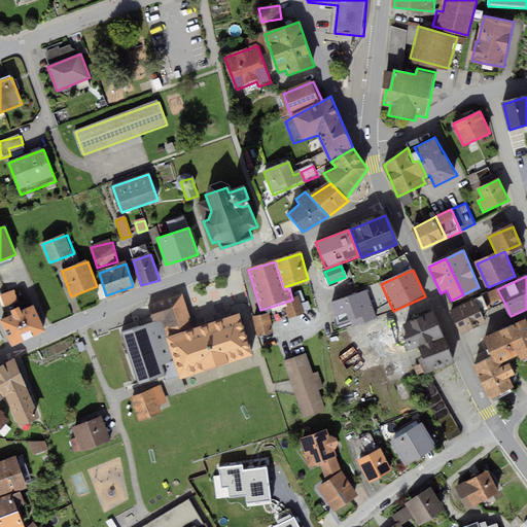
[(381,286),(372,289),(376,301),(385,297),(381,286)]
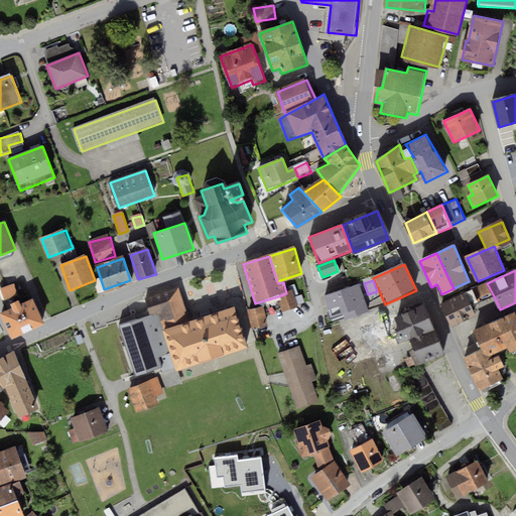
[(472,306),(494,296),(487,283),(467,292),(472,306)]
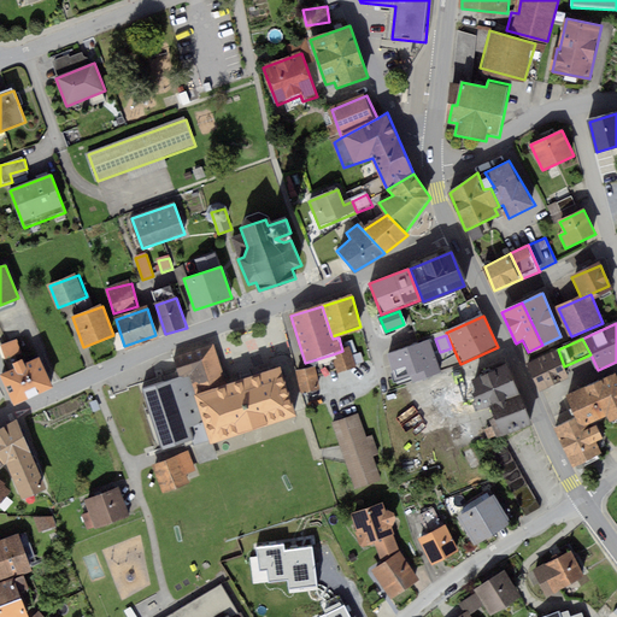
[(433,340),(403,350),(409,369),(397,372),(401,387),(444,374),(433,340)]
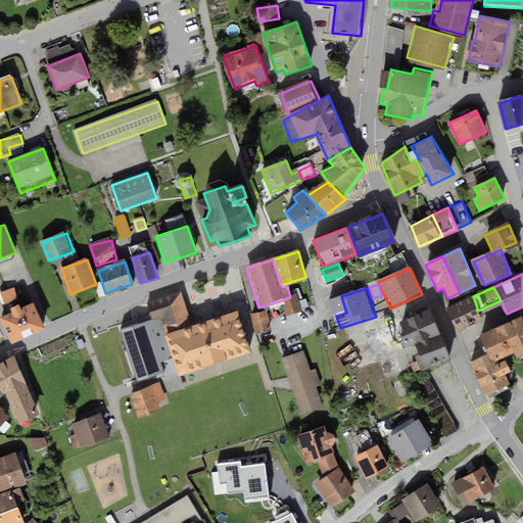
[(16,289),(1,294),(6,308),(20,303),(16,289)]
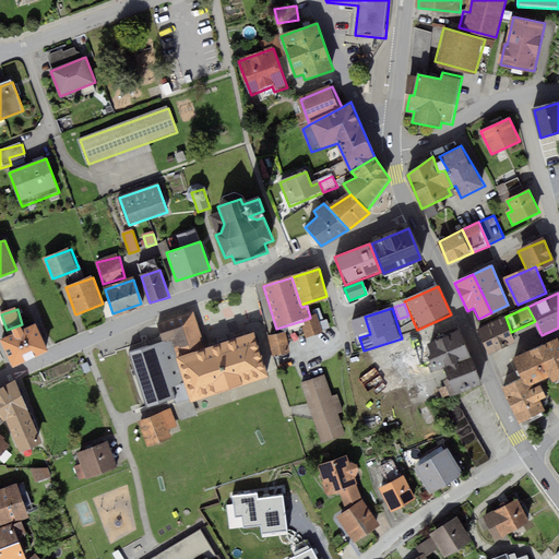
[(193,313),(155,329),(161,345),(171,342),(175,356),(205,345),(193,313)]
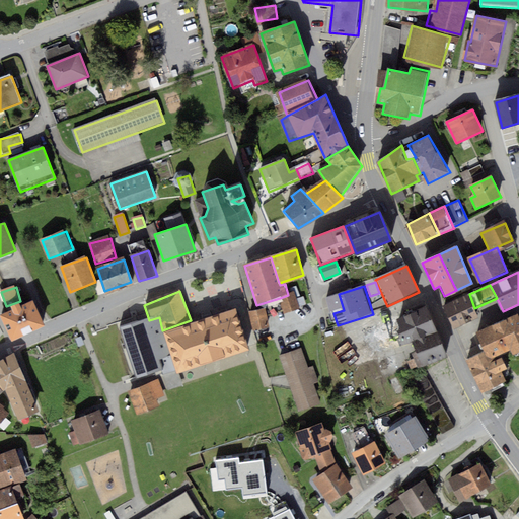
[(288,295),(280,298),(285,315),(301,310),(295,294),(288,295)]
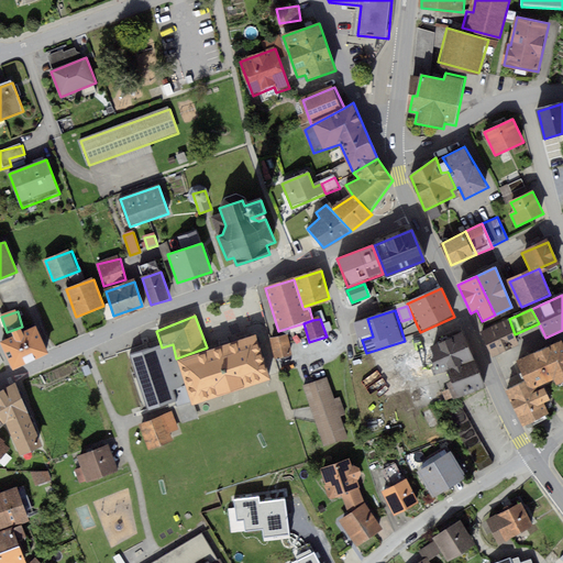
[(509,319),(481,331),(492,356),(520,345),(515,334),(509,319)]
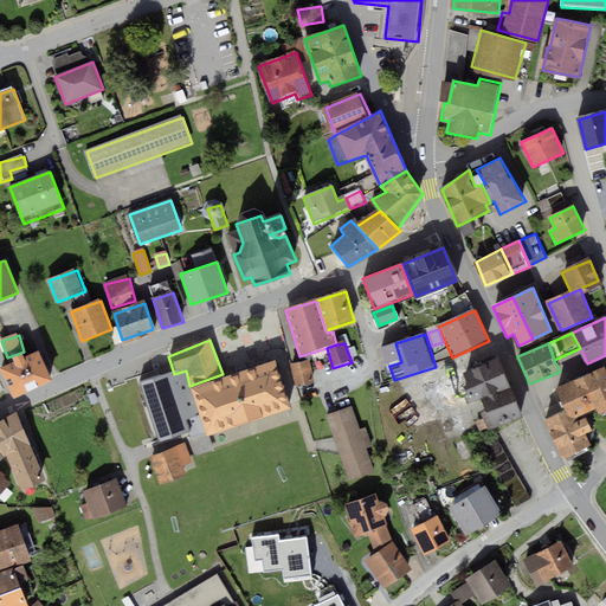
[(38,353),(1,369),(14,397),(50,380),(38,353)]
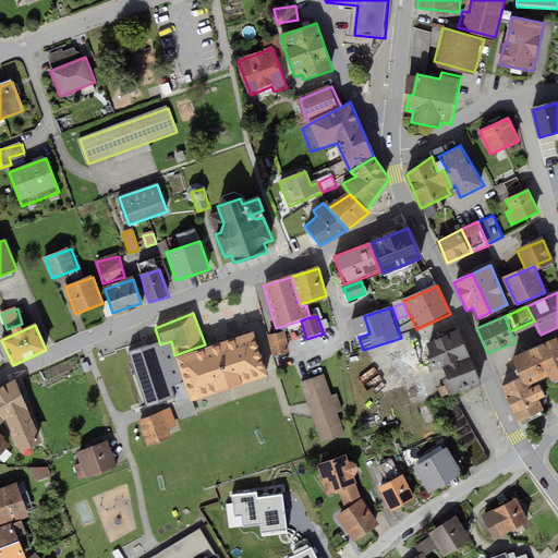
[(458,329),(414,349),(424,370),(431,367),(434,373),(470,356),(458,329)]
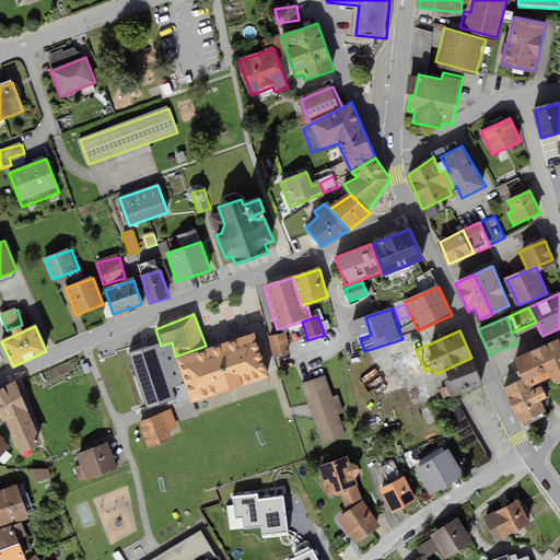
[(255,334),(178,359),(193,401),(269,377),(255,334)]
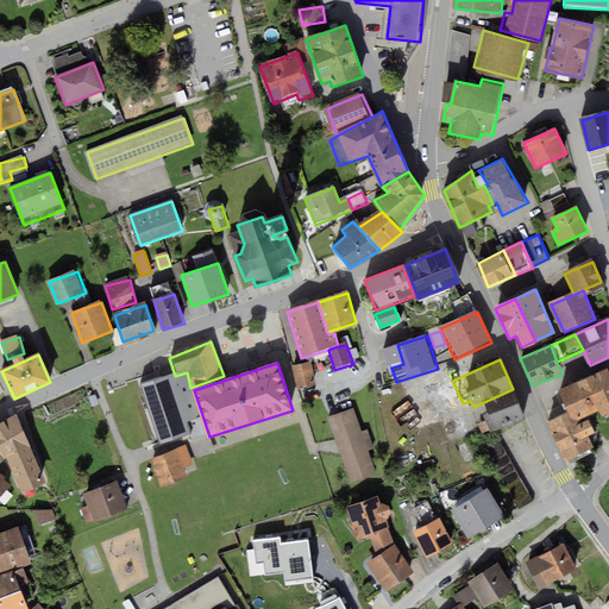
[(313,363),(294,365),(297,387),(316,383),(313,363)]
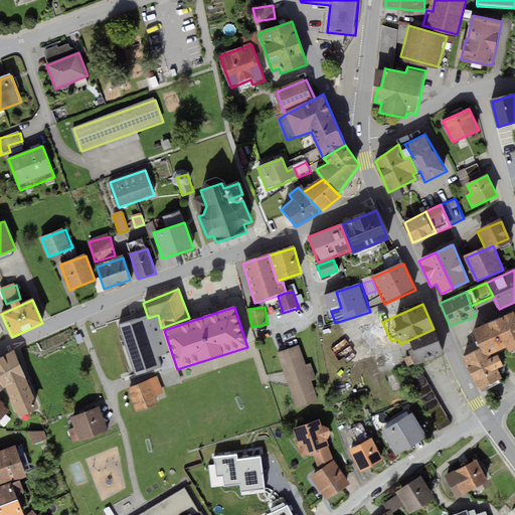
[(514,314),(514,312),(474,329),(483,350),(485,355),(508,345),(510,350),(514,348),(514,314)]
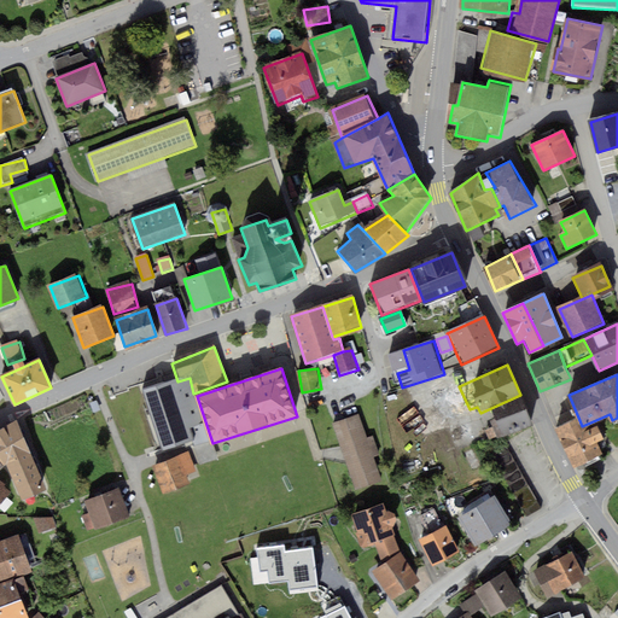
[(178,382),(145,391),(163,449),(192,441),(188,430),(203,425),(193,394),(190,378),(178,382)]
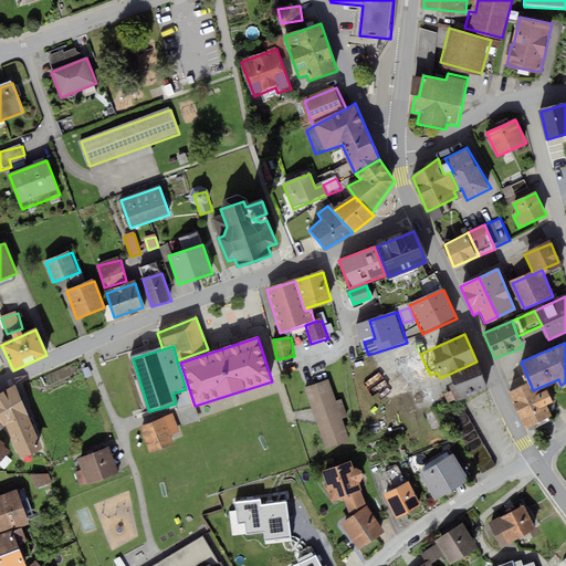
[(482,374),(451,385),(457,399),(488,388),(482,374)]
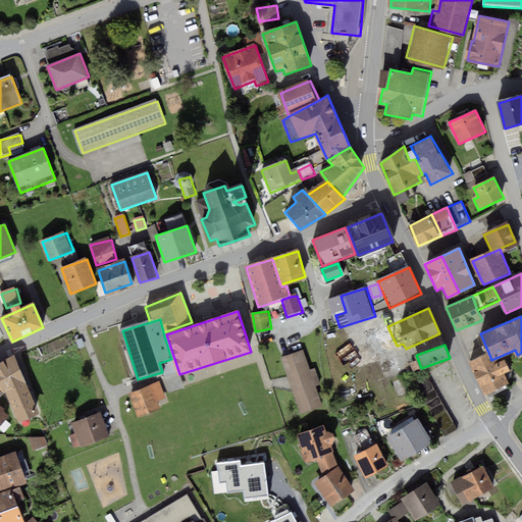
[(305,351),(282,358),(301,415),(323,408),(317,387),(321,386),(316,370),(311,371),(305,351)]
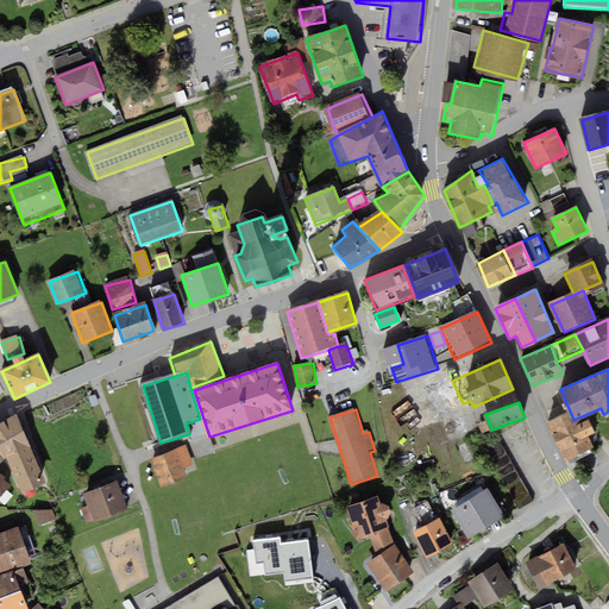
[(571,414),(553,421),(567,459),(595,449),(590,437),(595,435),(589,419),(576,425),(573,420),(571,414)]
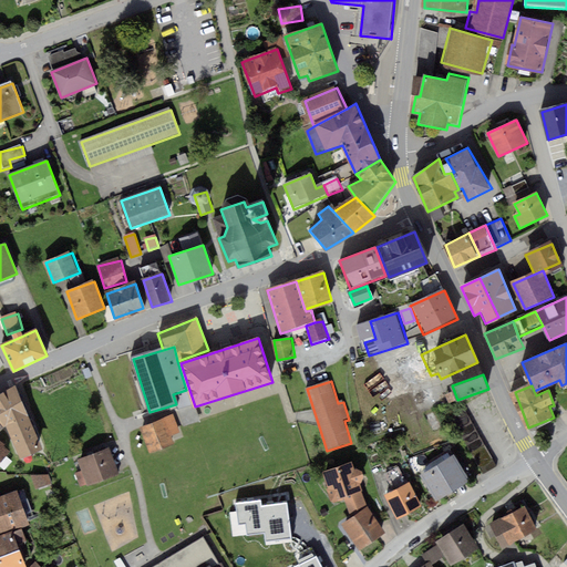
[(17,391),(0,398),(0,419),(3,428),(7,425),(20,457),(40,450),(17,391)]
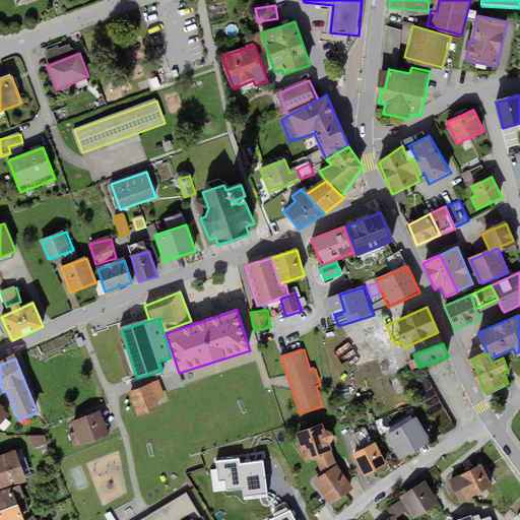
[(392,379),(397,396),(405,393),(401,377),(392,379)]
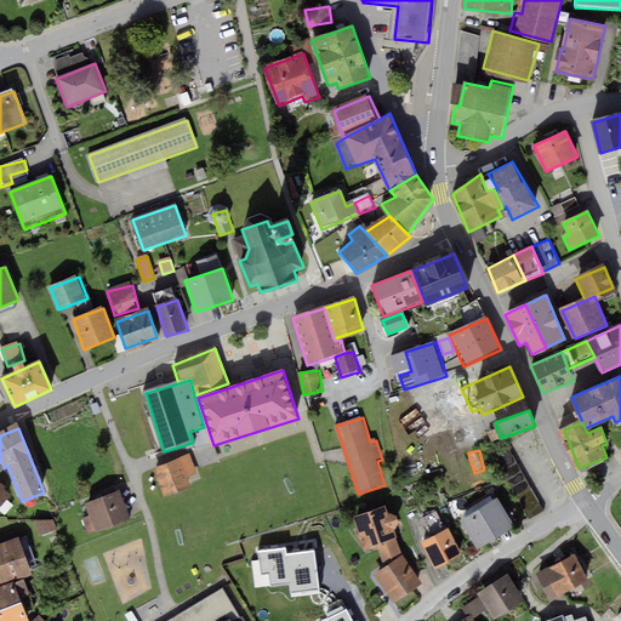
[(510,451),(495,460),(529,520),(545,512),(510,451)]
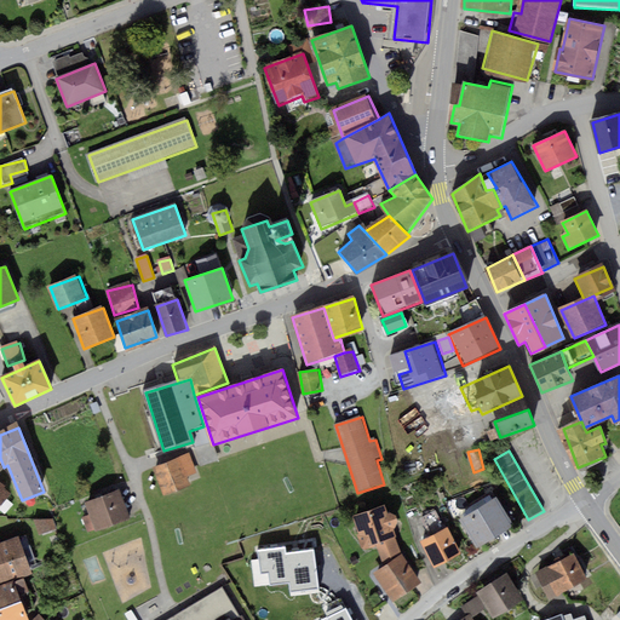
[(191,455),(155,468),(165,497),(190,487),(188,480),(199,476),(191,455)]
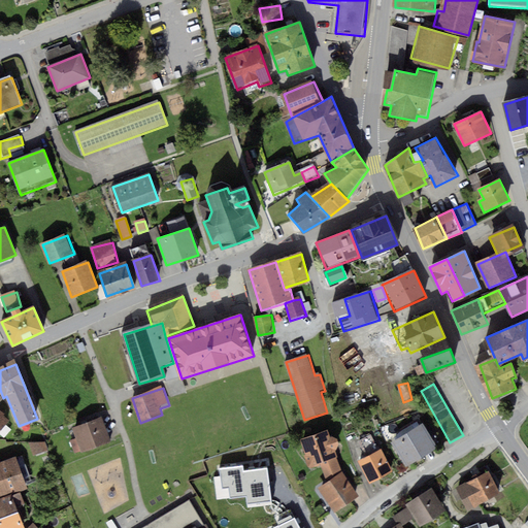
[(76,441),(72,442),(76,454),(110,442),(103,420),(73,429),(76,441)]
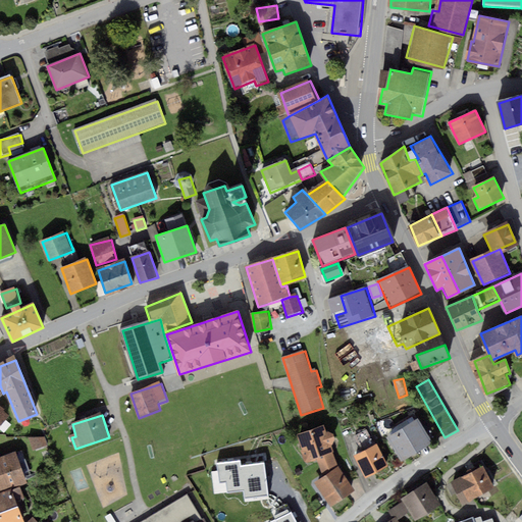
[(418,419),(388,437),(403,461),(432,444),(418,419)]
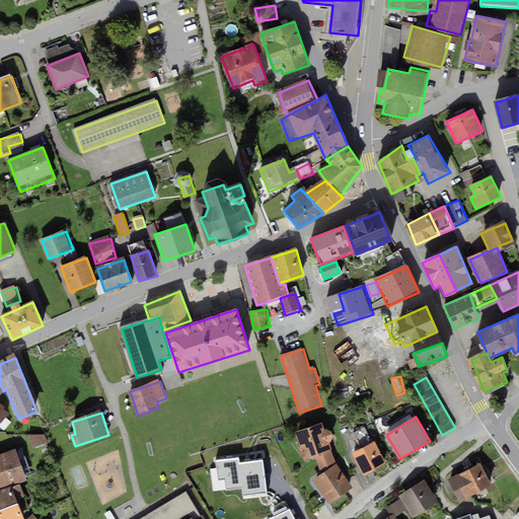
[(323,425),(294,433),(303,463),(317,458),(320,468),(337,464),(330,444),(334,443),(329,431),(325,432),(323,425)]
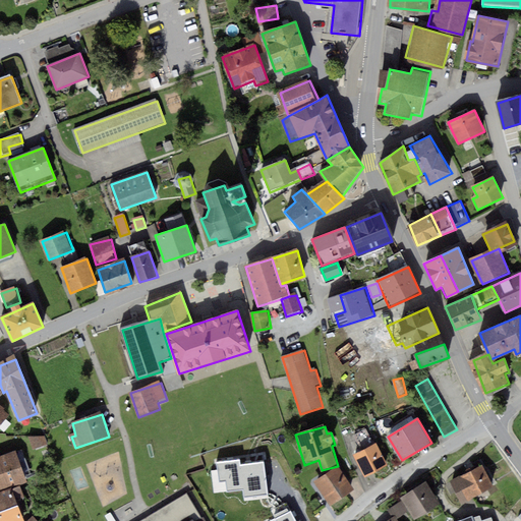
[(45,435),(30,439),(34,451),(49,447),(45,435)]
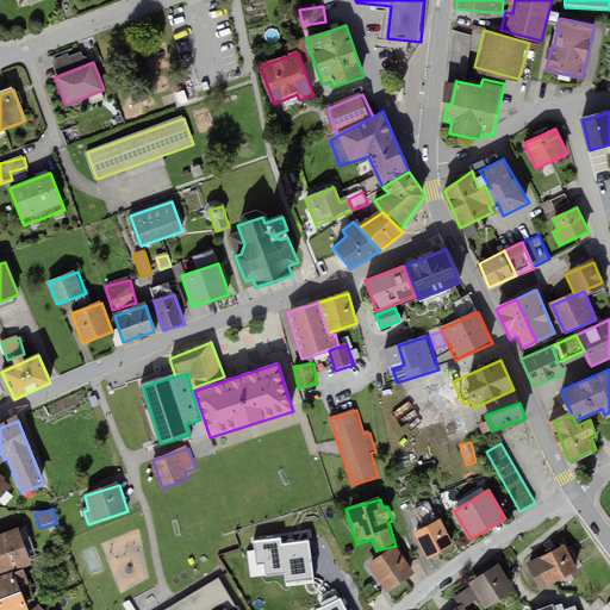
[(442,521),(415,533),(427,559),(454,546),(442,521)]
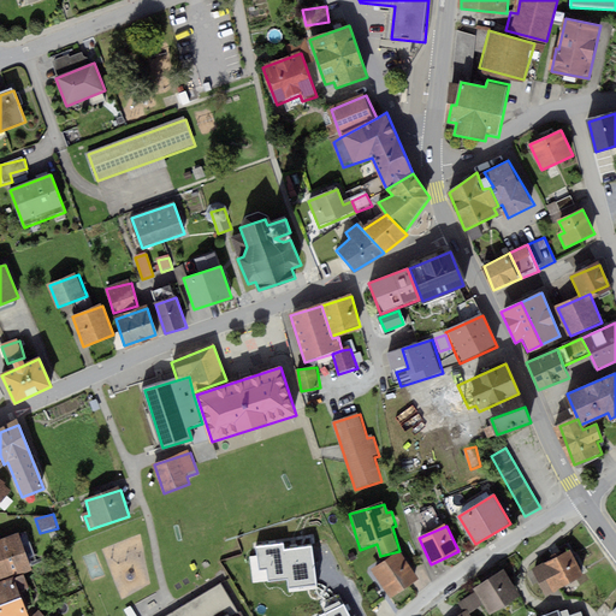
[(17,537),(0,542),(0,578),(28,568),(17,537)]
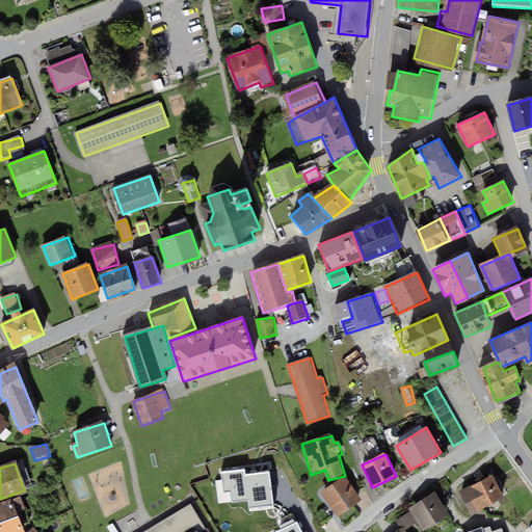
[(230,490),(245,519),(277,501),(272,493),(278,489),(268,470),(230,490)]
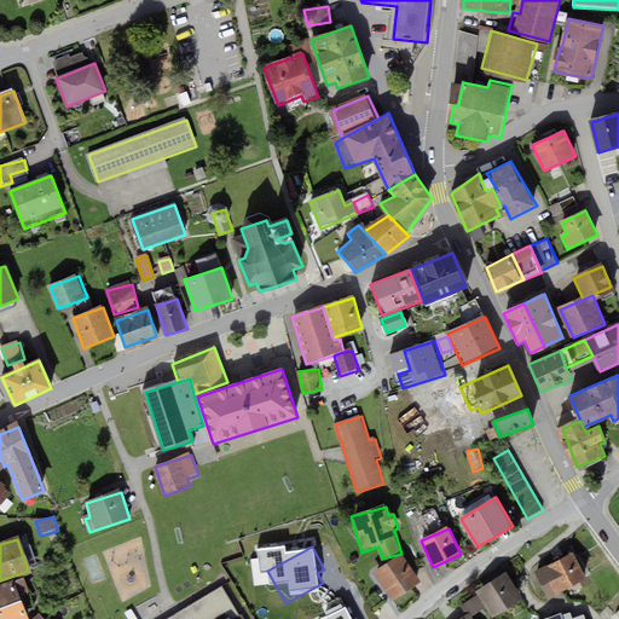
[(573,551),(534,572),(550,600),(588,579),(573,551)]
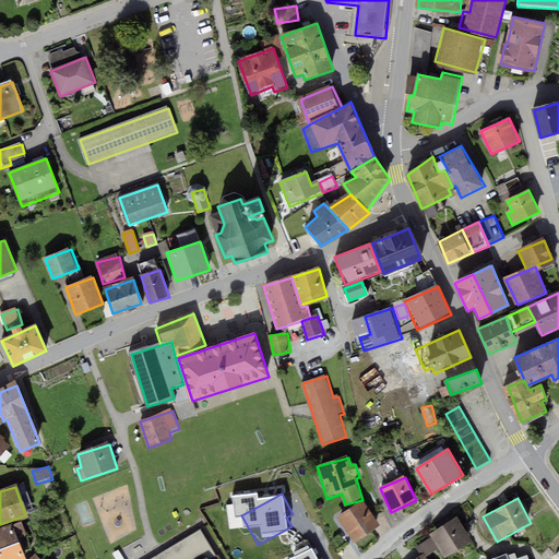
[(364,501),(339,519),(355,544),(381,526),(364,501)]
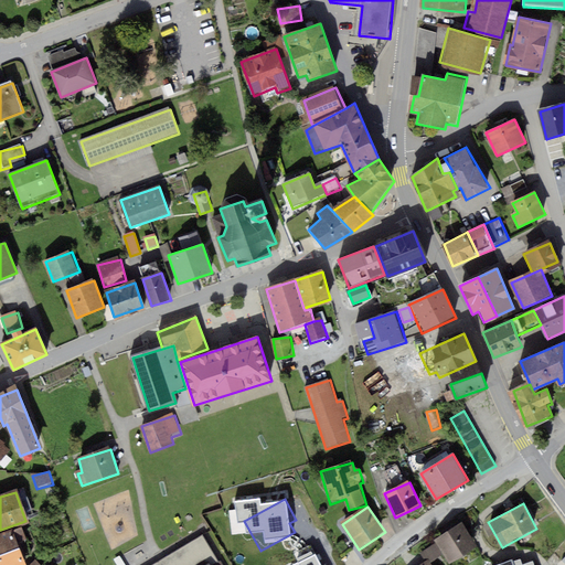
[(462,524),(435,541),(449,564),(476,547),(462,524)]
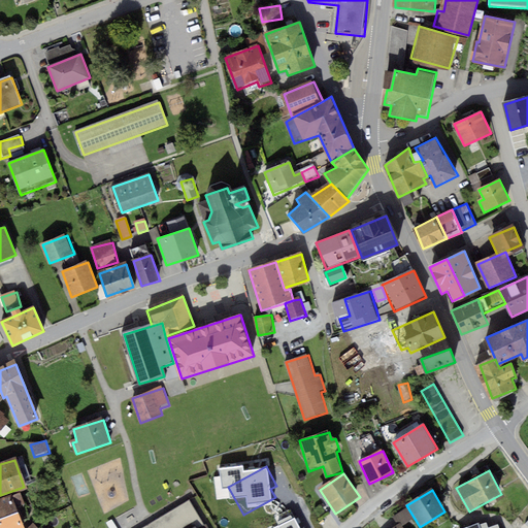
[(10,498),(0,501),(0,527),(19,527),(22,527),(10,498)]
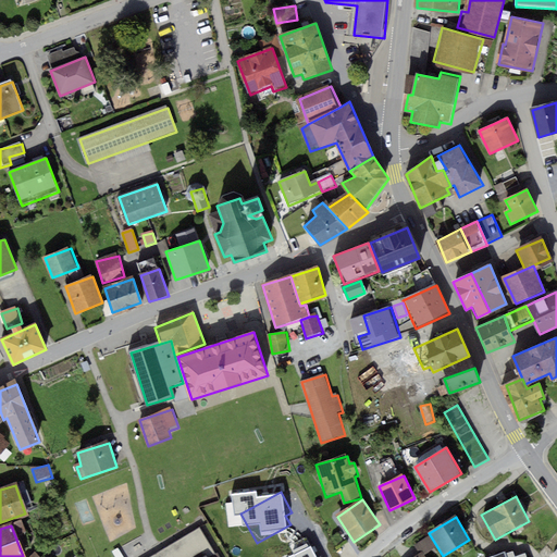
[(201,528),(152,556),(203,556),(207,556),(215,551),(201,528)]
